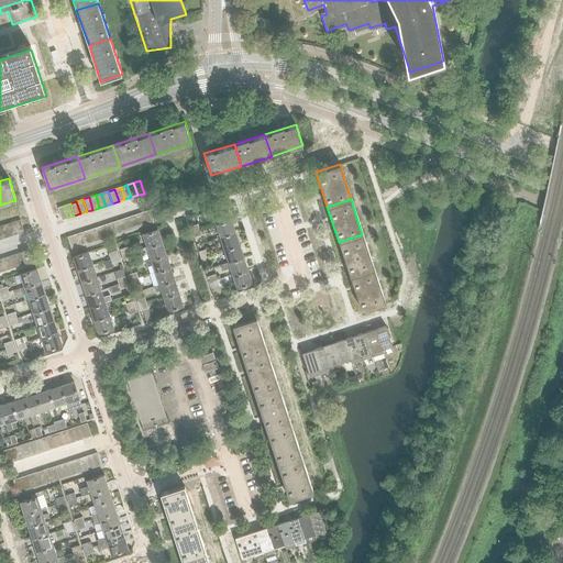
[(64,206),(57,208),(62,220),(67,218),(64,206)]
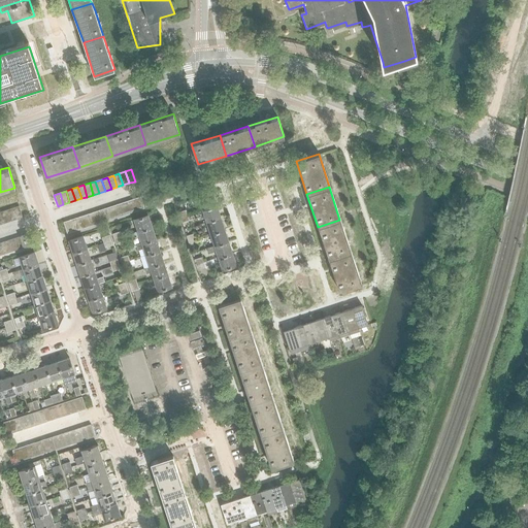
[(199,198),(202,209),(216,205),(211,194),(199,198)]
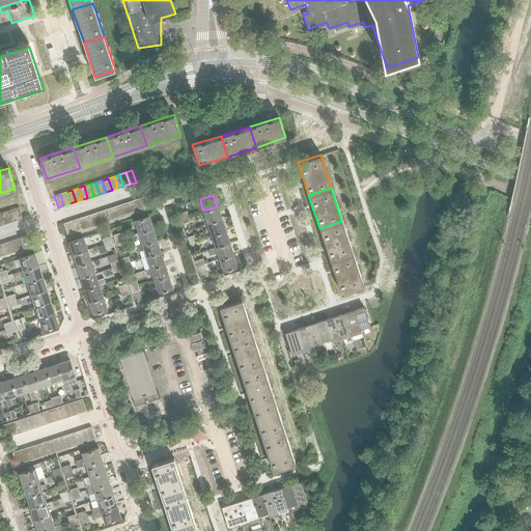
[(144,210),(144,208),(141,198),(135,200),(139,212),(144,210)]
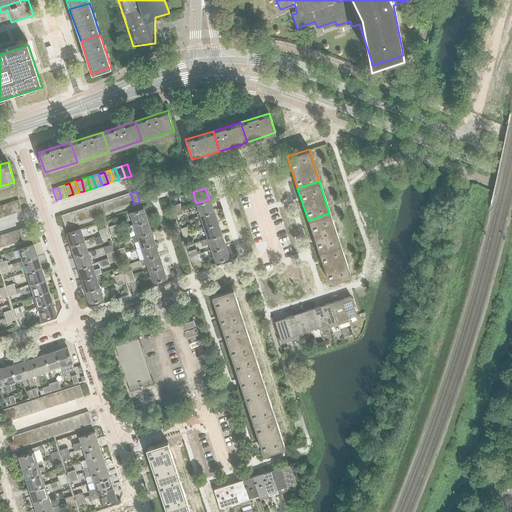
[(134,204),(130,193),(124,194),(128,206),(134,204)]
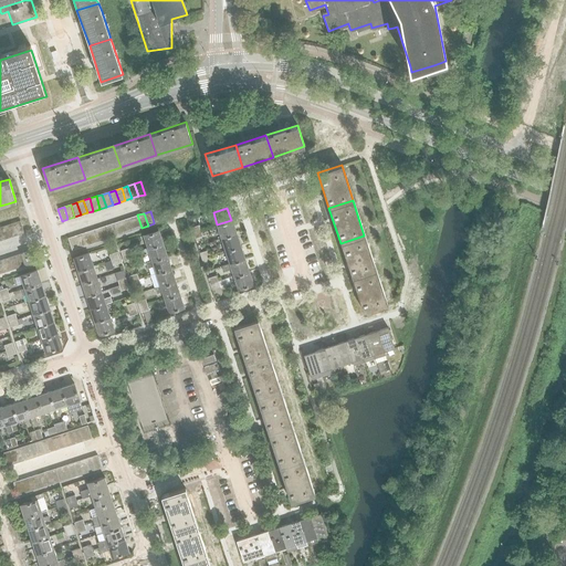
[(142,228),(137,215),(130,217),(135,230),(142,228)]
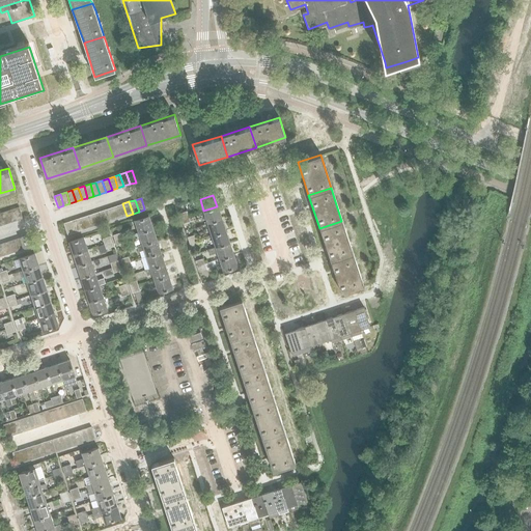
[(127,216),(122,203),(117,205),(120,218),(127,216)]
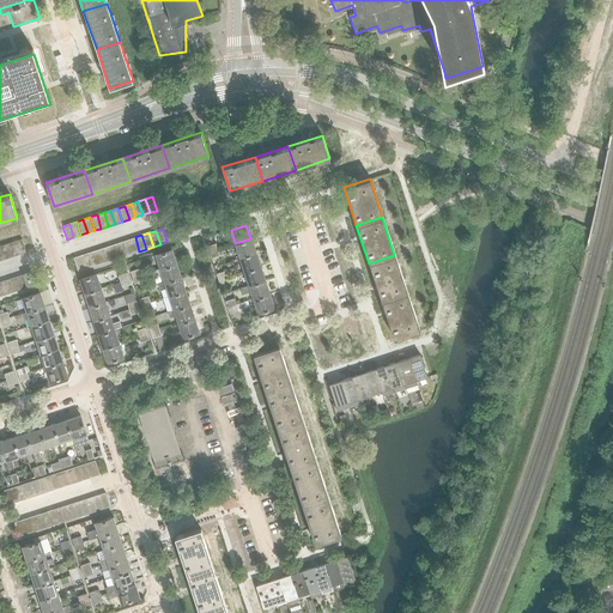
[(139,252),(135,237),(128,240),(133,253),(139,252)]
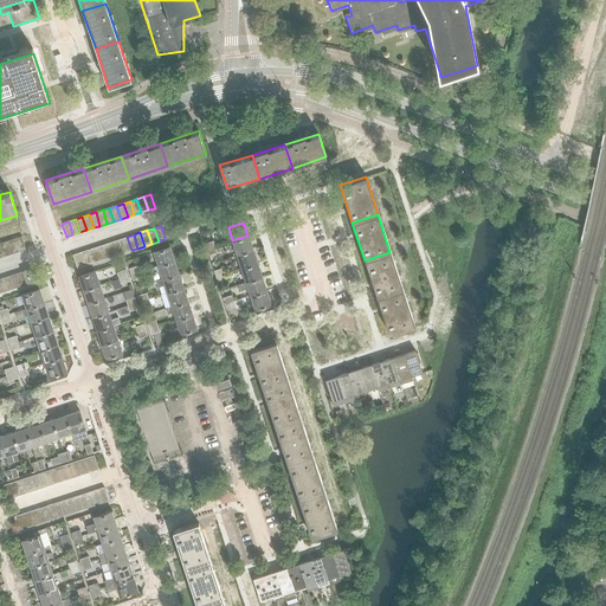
[(19,252),(25,250),(20,236),(14,238),(19,252)]
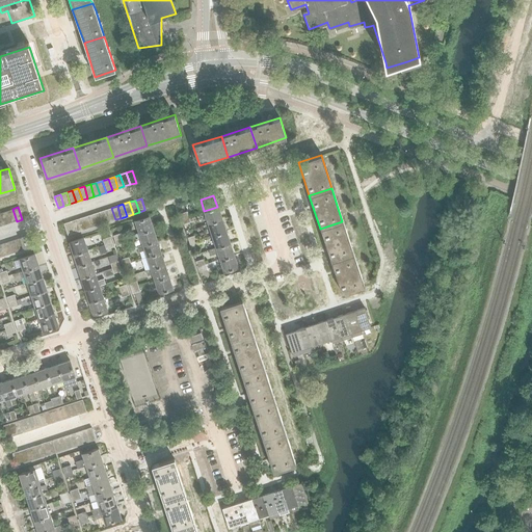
[(204,211),(208,223),(221,219),(217,207),(204,211)]
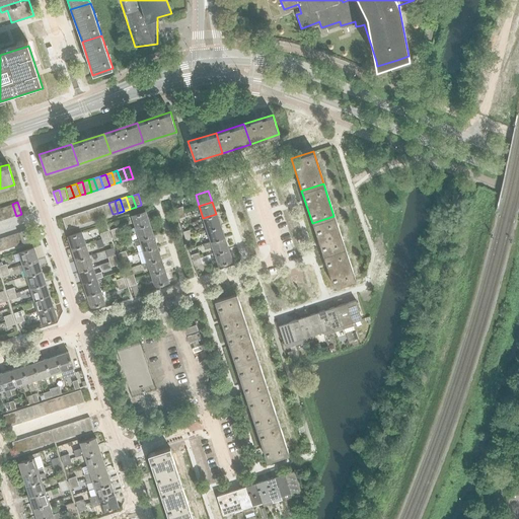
[(113,214),(108,203),(102,205),(106,216),(113,214)]
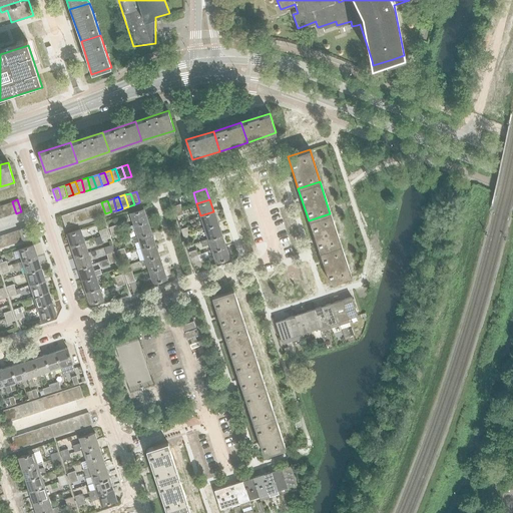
[(16,213),(12,201),(6,203),(10,215),(16,213)]
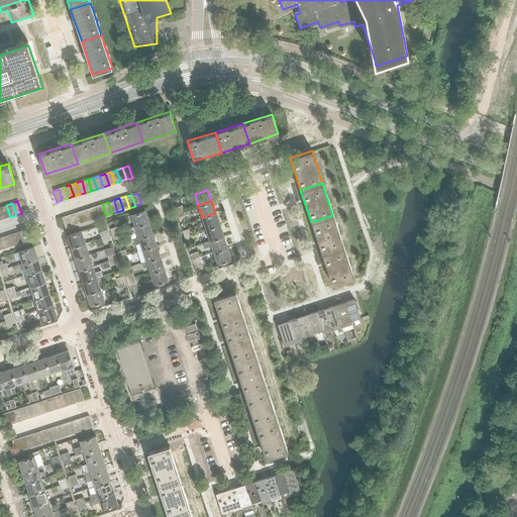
[(106,215),(102,204),(96,206),(100,217),(106,215)]
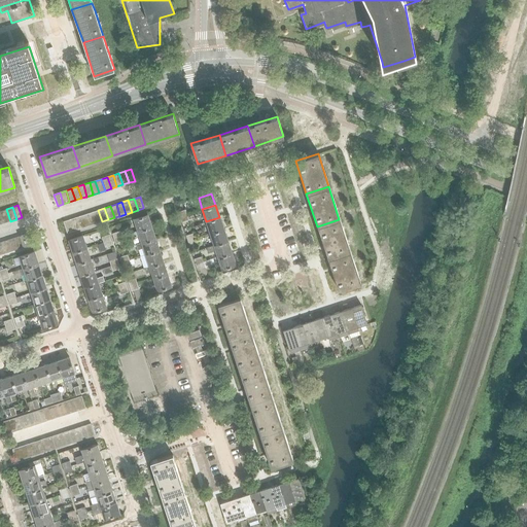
[(10,221),(6,209),(0,211),(4,222),(10,221)]
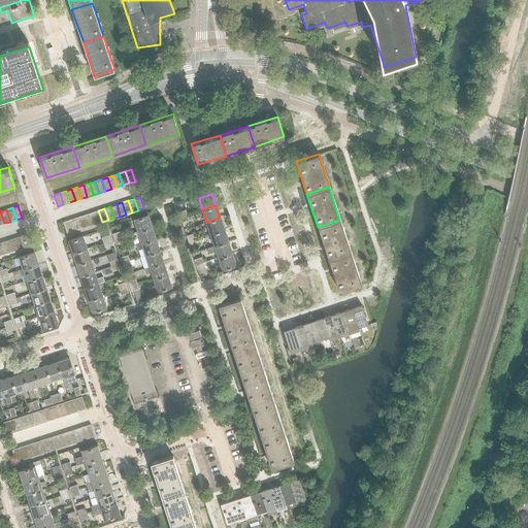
[(102,222),(98,210),(92,212),(96,224),(102,222)]
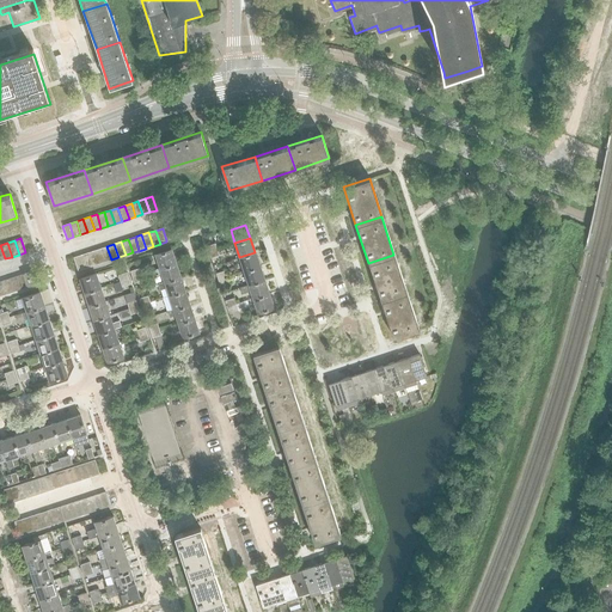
[(111,259),(106,246),(101,249),(104,262),(111,259)]
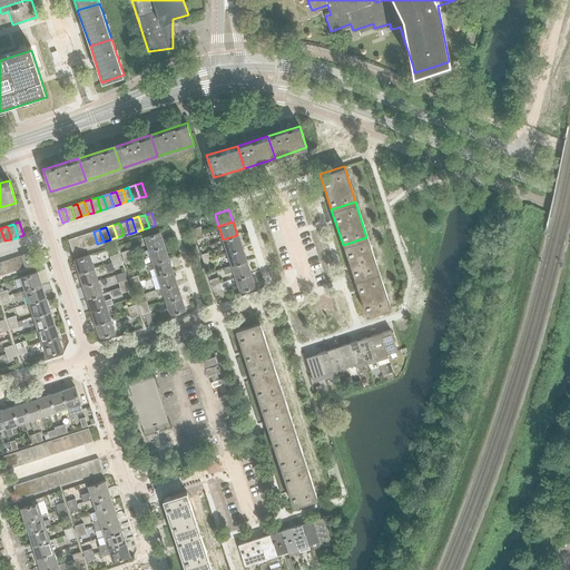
[(97,244),(94,232),(87,234),(91,246),(97,244)]
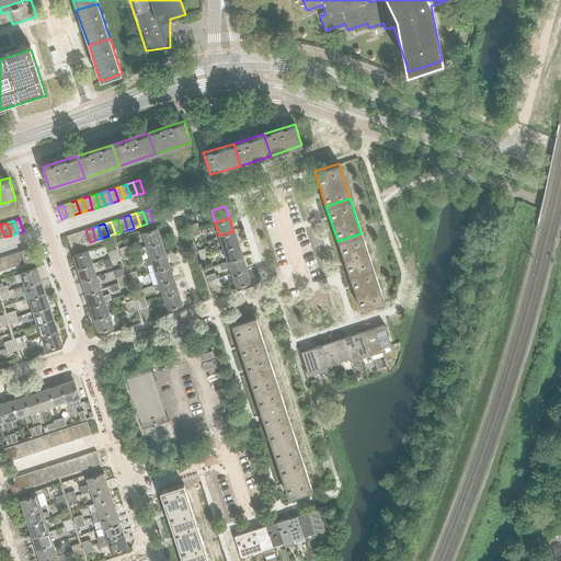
[(142,232),(146,245),(160,241),(157,228),(142,232)]
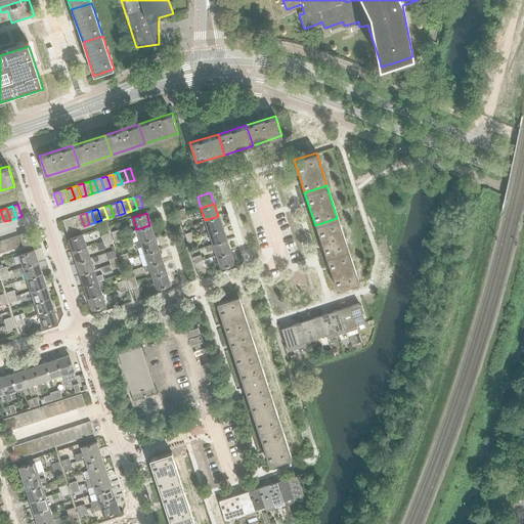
[(84,226),(80,215),(74,217),(78,228),(84,226)]
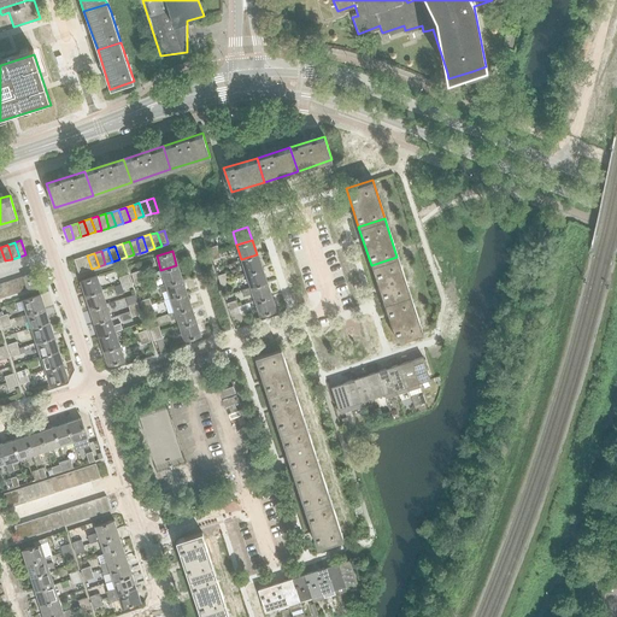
[(262,268),(257,254),(241,259),(246,272),(262,268)]
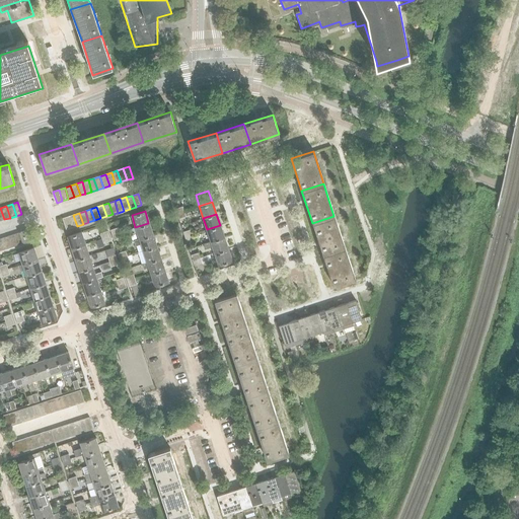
[(77,226),(73,215),(67,216),(71,228),(77,226)]
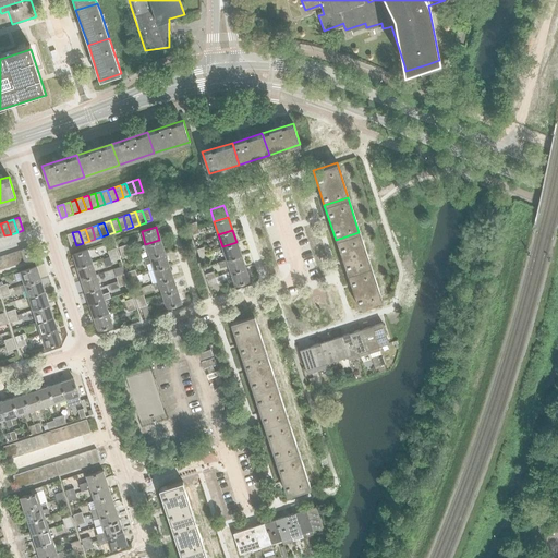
[(72,232),(67,234),(70,247),(76,245),(72,232)]
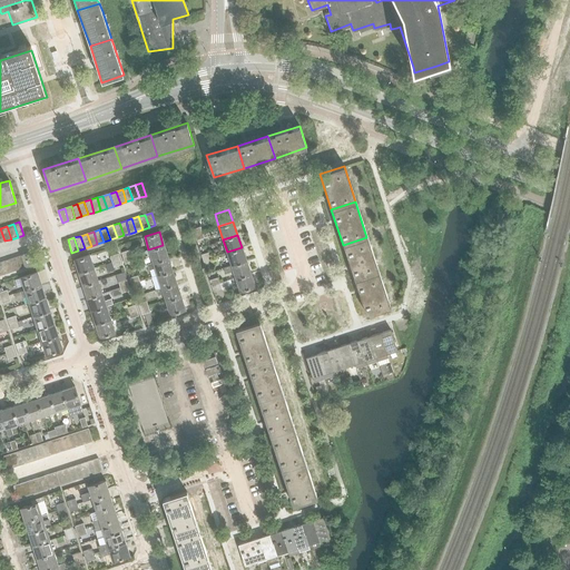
[(343,245),(354,279),(379,272),(366,237),(343,245)]
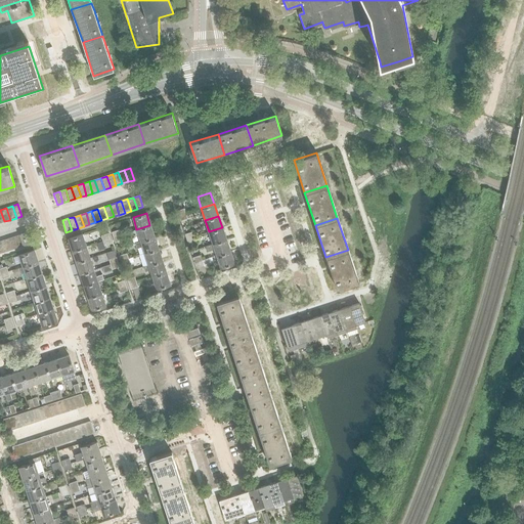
[(136,229),(140,242),(154,236),(149,225),(136,229)]
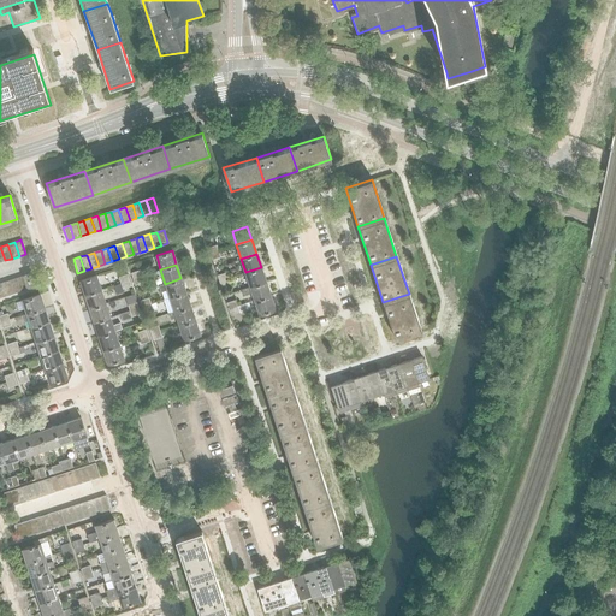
[(265,282),(261,267),(246,272),(250,286),(265,282)]
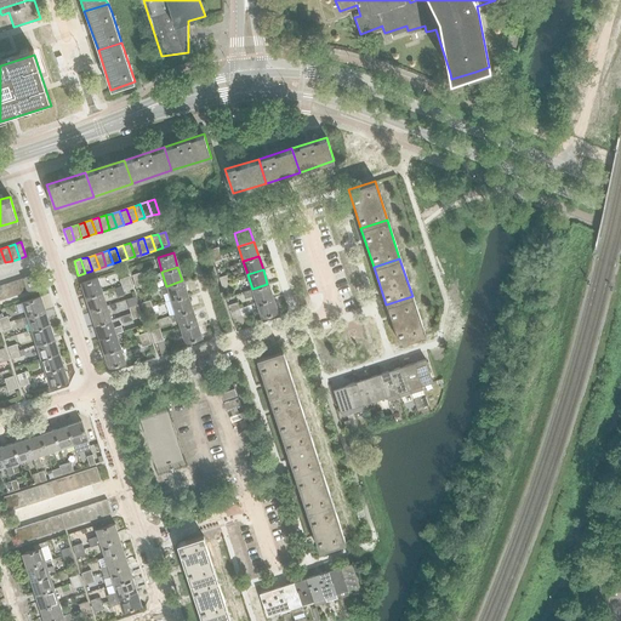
[(27,291),(36,289),(32,274),(22,278),(27,291)]
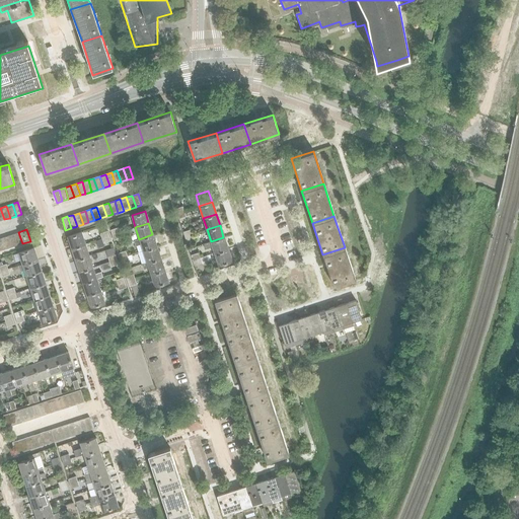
[(13,234),(16,245),(22,243),(18,232),(13,234)]
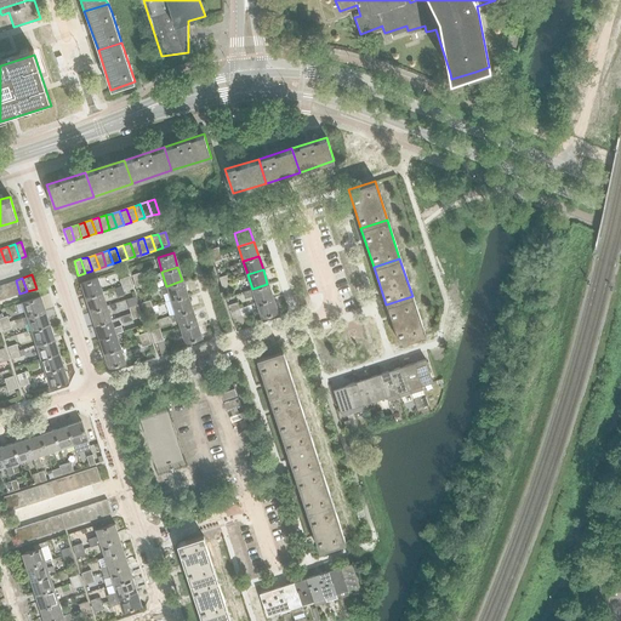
[(81,283),(85,297),(101,292),(97,278),(81,283)]
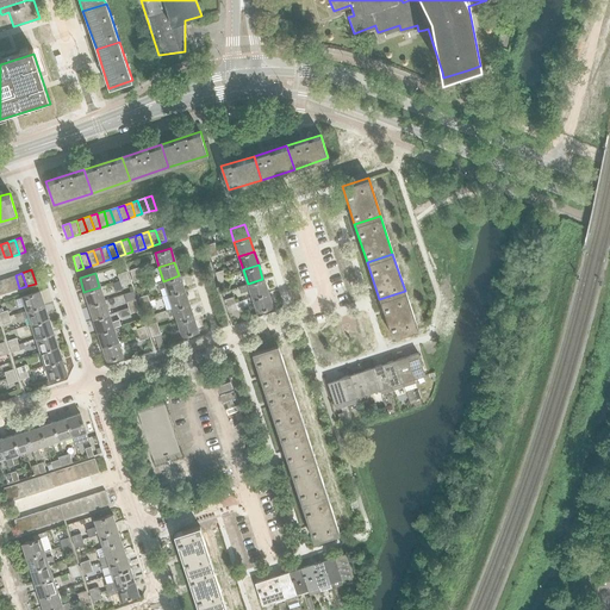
[(8,278),(13,291),(19,288),(16,275),(8,278)]
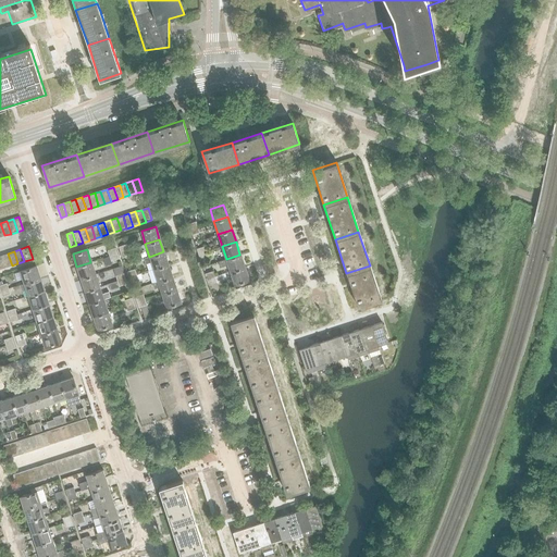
[(151,261),(153,269),(168,264),(163,251),(149,257),(144,258),(146,263),(151,261)]
